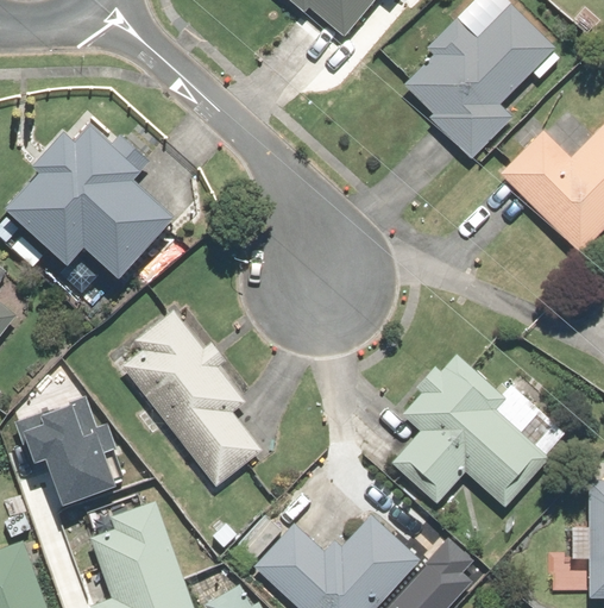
[(283,0),(299,12),(306,4),(346,37),(376,0),(283,0)]
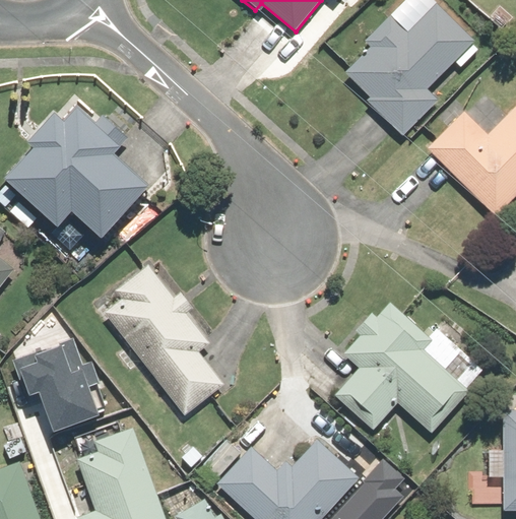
[(342,74),(400,133),(435,99),(425,87),(471,42),(436,5),(407,34),(389,15),(365,39),(371,46),(342,74)]
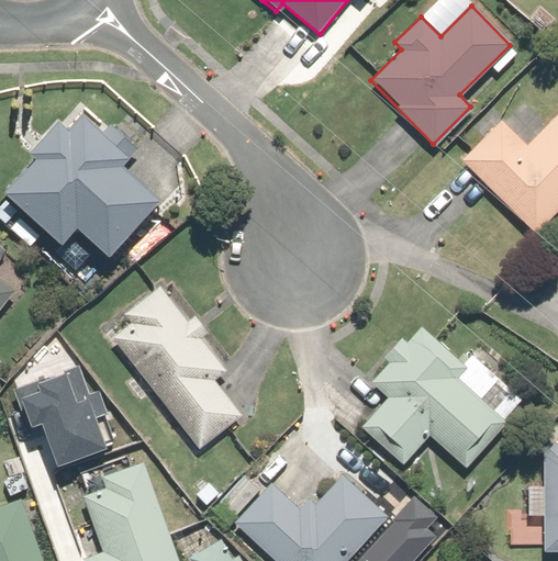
[(32,161),(3,193),(9,198),(0,208),(0,219),(4,224),(20,208),(46,232),(62,215),(109,257),(158,201),(122,168),(132,157),(79,110),(65,124),(57,116),(24,154),(32,161)]
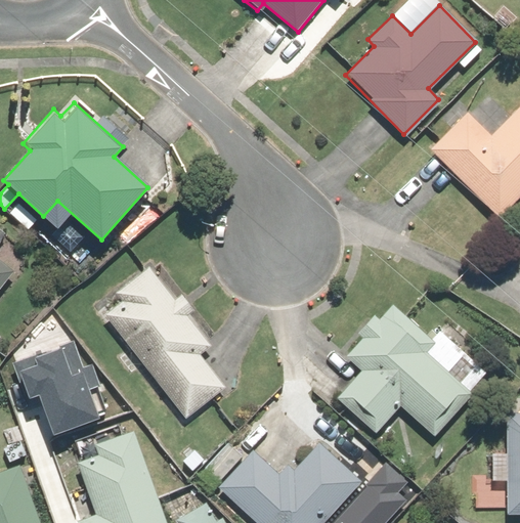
[(519,106),(491,137),(466,113),(430,149),(500,217),(519,195),(519,106)]
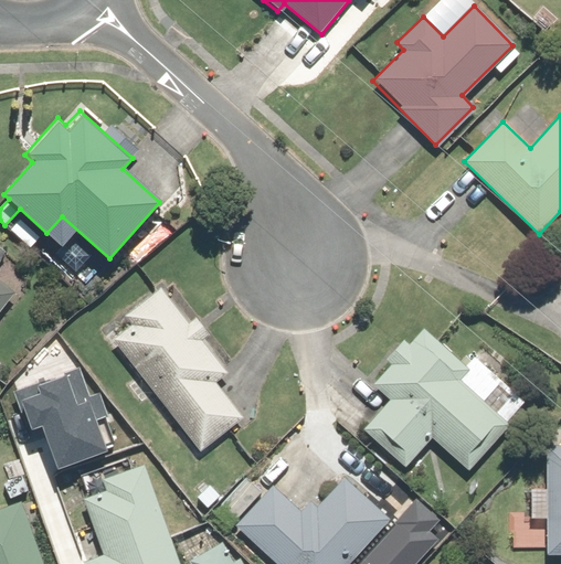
[(0,311),(16,293),(0,280),(0,259),(8,251),(0,244),(0,311)]
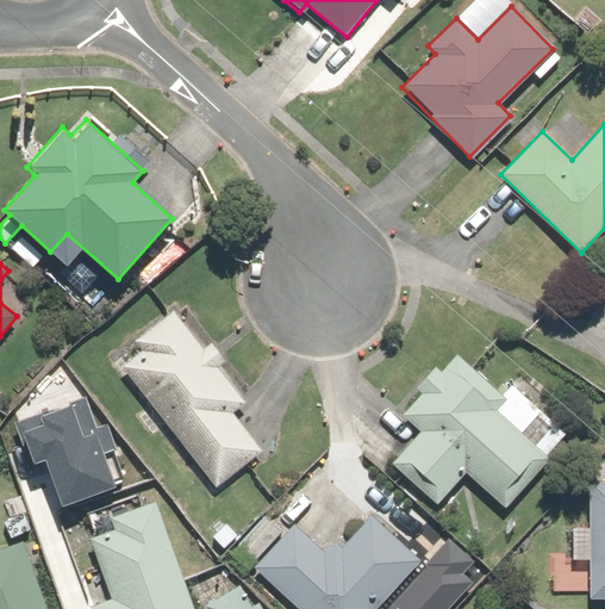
[(173,309),(113,354),(217,489),(263,453),(234,412),(247,403),(219,367),(225,361),(211,342),(203,348),(173,309)]
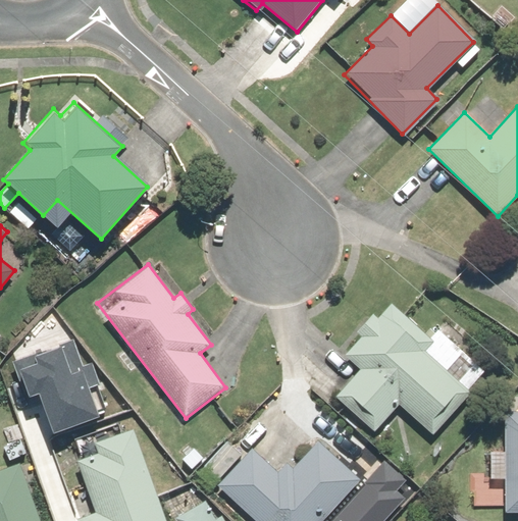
[(356,370),(332,396),(373,433),(399,406),(432,436),(488,374),(437,327),(428,337),(392,305),(378,319),(371,313),(355,332),(360,337),(342,357),(356,370)]
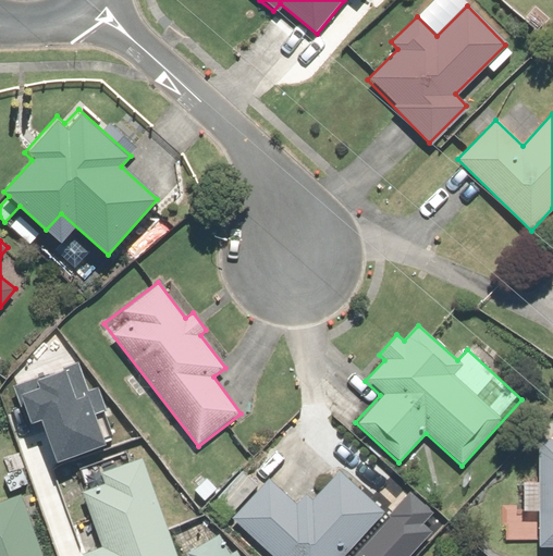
[(552,437),(537,439),(538,547),(552,546),(552,437)]
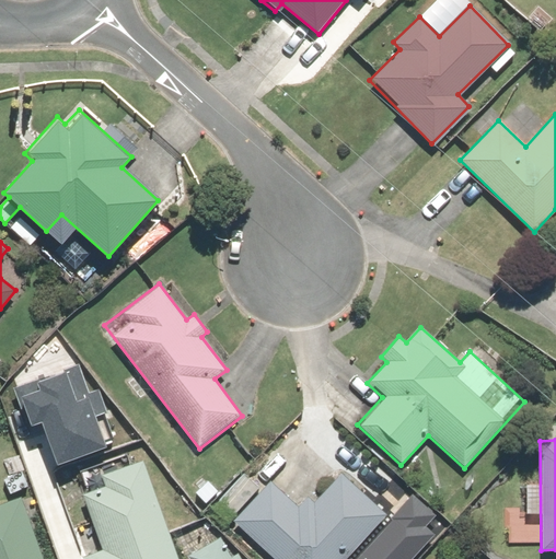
[(178,558),(142,459),(99,476),(103,486),(80,493),(101,549),(73,558),(178,558)]
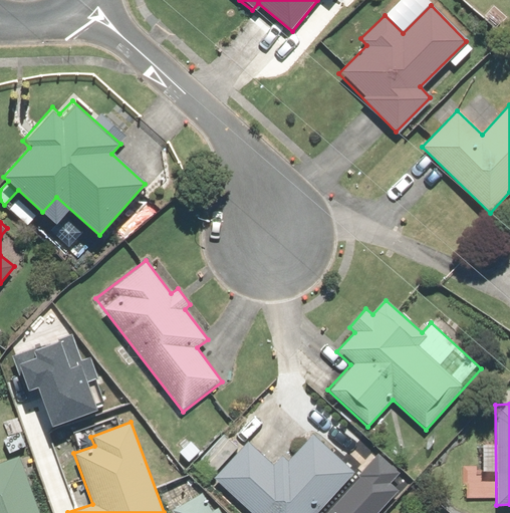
[(247,441),(213,478),(251,512),(347,512),(331,498),(354,473),(313,435),(288,462),(281,456),(272,464),(247,441)]
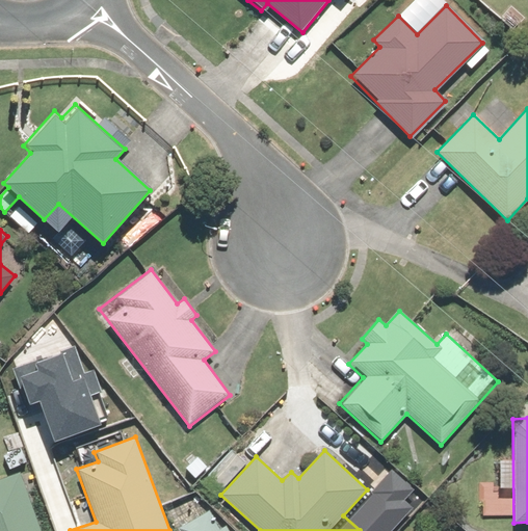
[(41,530),(20,472),(0,478),(0,530),(41,530)]
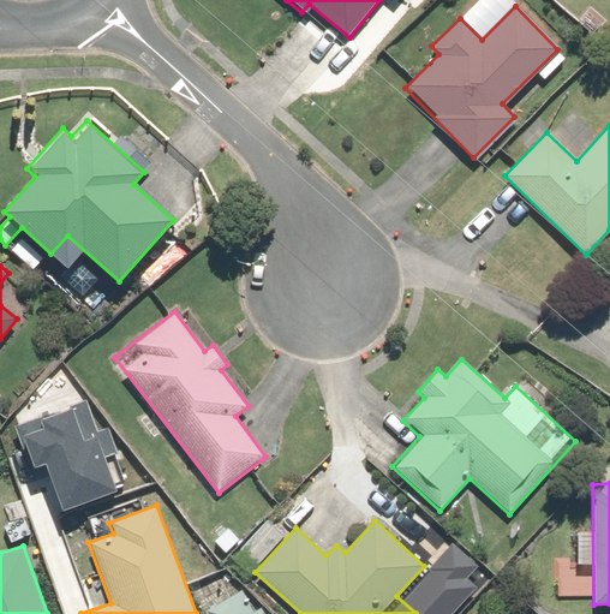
[(265,613),(262,607),(253,610),(241,589),(204,610),(205,613),(265,613)]
